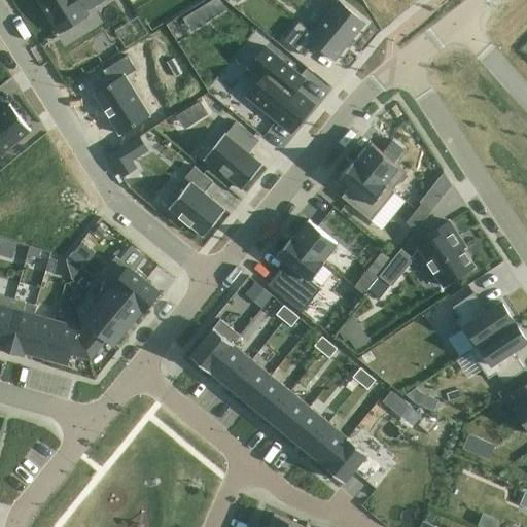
[(39,0),(60,31),(88,13),(85,9),(100,0),(39,0)]
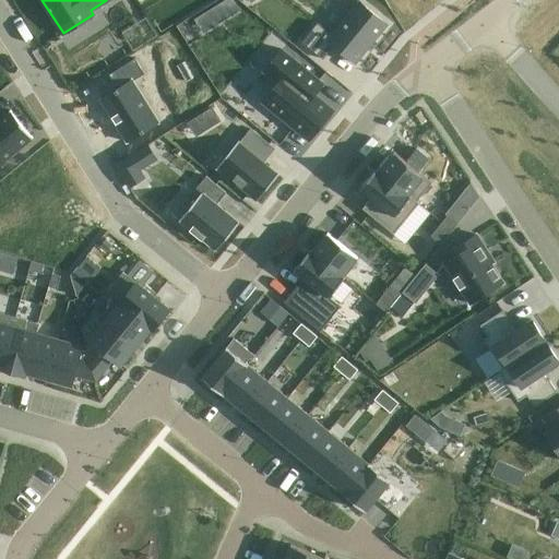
[(234,0),(225,0),(213,8),(218,16),(237,6),(234,0)]
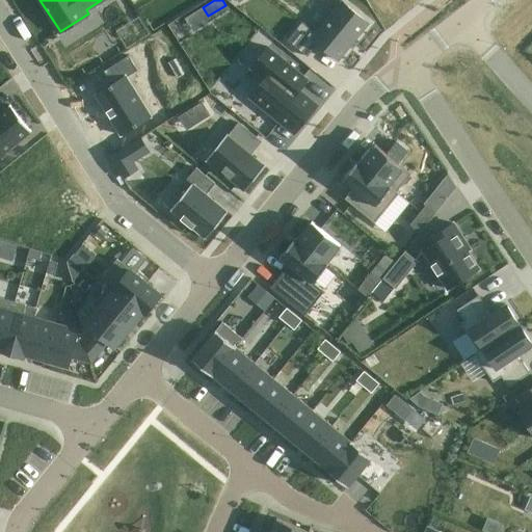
[(303,20),(289,37),(310,55),(320,42),(340,58),(371,22),(344,0),(343,0),(318,31),(303,20)]
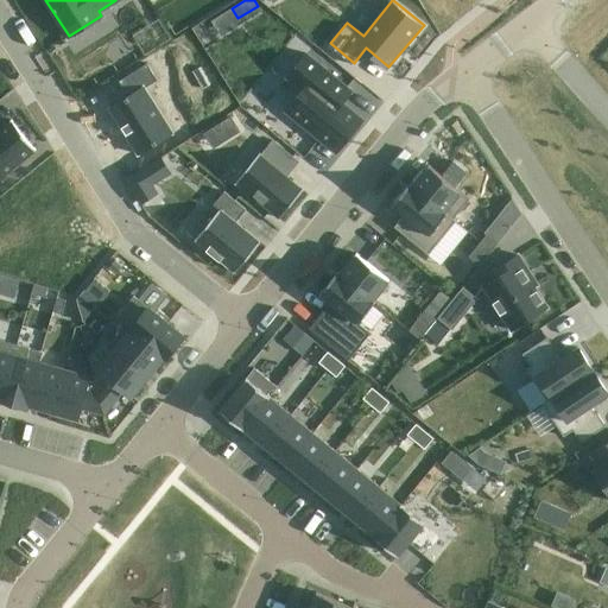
[(302,92),(286,111),(336,152),(362,120),(341,102),(343,100),(339,97),(347,88),(352,92),(352,90),(306,54),(286,78),(302,92)]
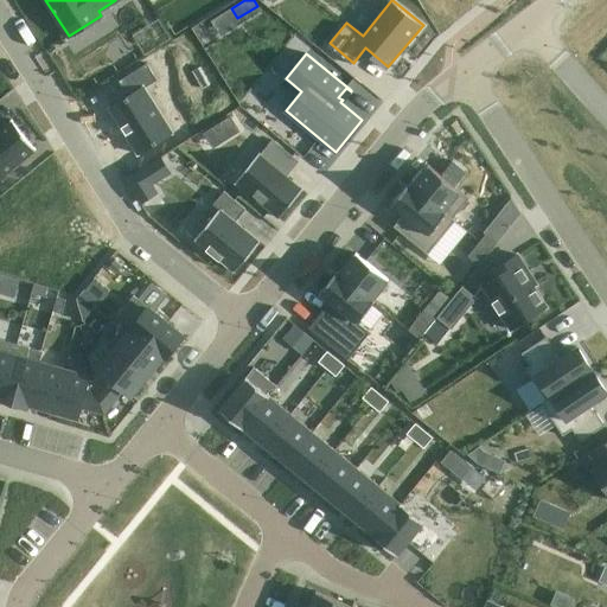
[(147,62),(119,80),(129,96),(110,108),(138,153),(173,132),(145,87),(158,78),(147,62)]
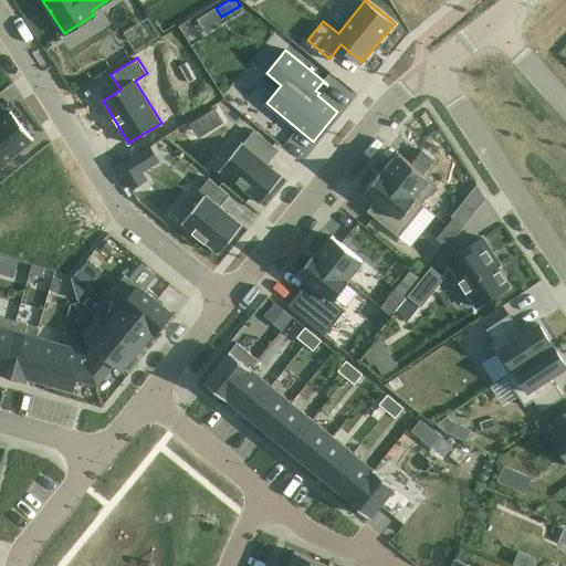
[(0,167),(34,139),(11,111),(0,119),(0,167)]
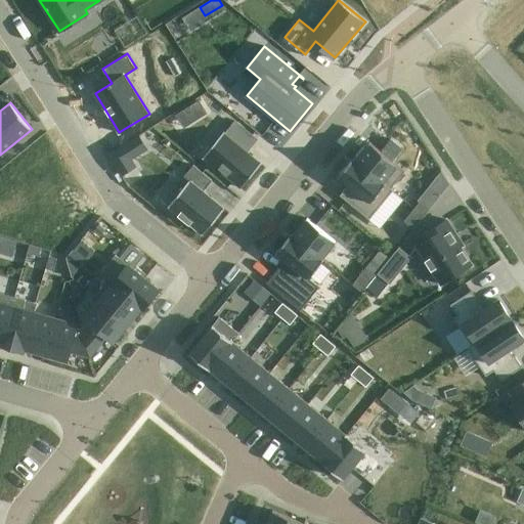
[(222,130),(202,155),(239,185),(260,162),(246,149),(256,136),(234,119),(224,131),(222,130)]
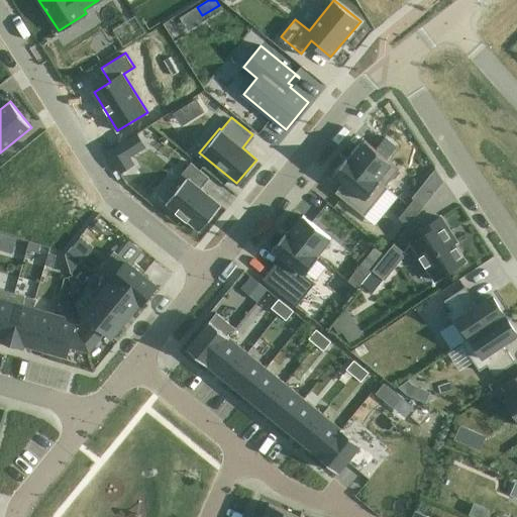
[(136,133),(107,151),(120,173),(133,165),(129,158),(144,147),(136,133)]
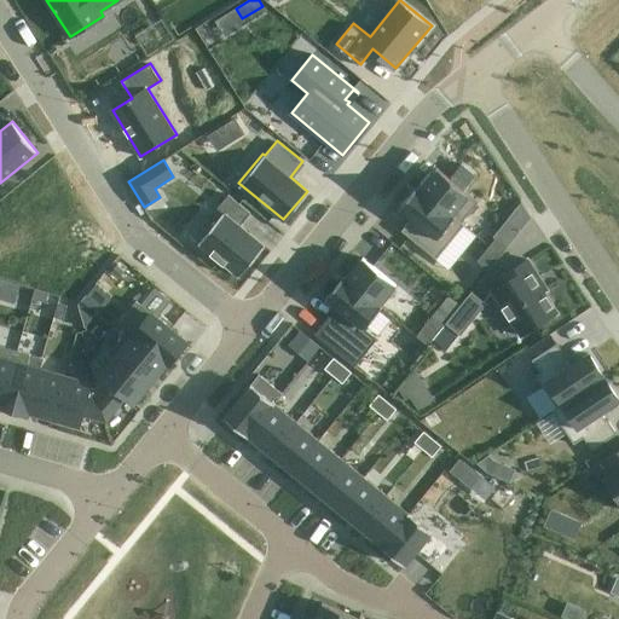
[(420,187),(420,189),(462,224),(463,223),(479,203),(437,168),(420,187)]
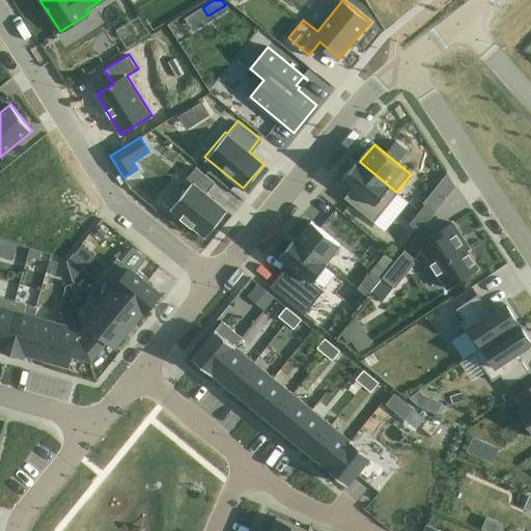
[(358,160),(342,178),(354,187),(344,198),(374,222),(398,193),(397,191),(396,192),(360,162),(360,161),(358,160)]
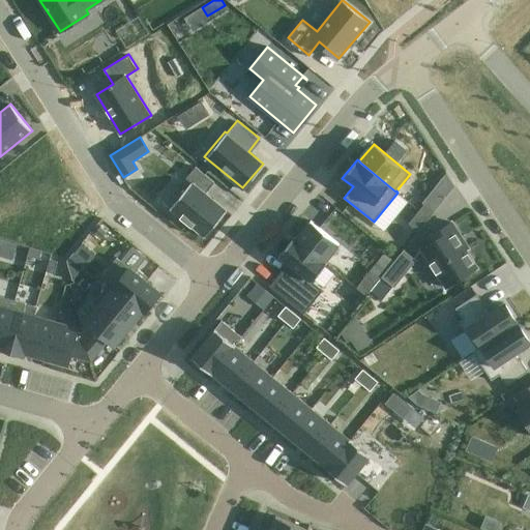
[(61,179),(51,162),(21,180),(30,196),(22,201),(45,239),(76,221),(67,208),(71,205),(57,182),(61,179)]
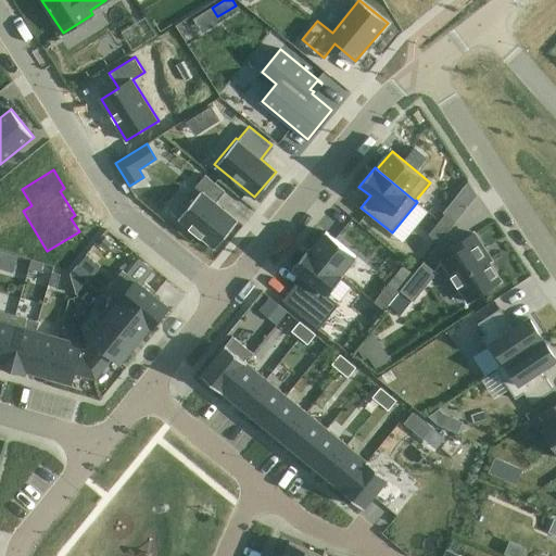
[(201,191),(179,219),(190,228),(189,229),(202,239),(202,238),(216,250),(238,222),(216,203),(226,191),(205,175),(196,187),(201,191)]
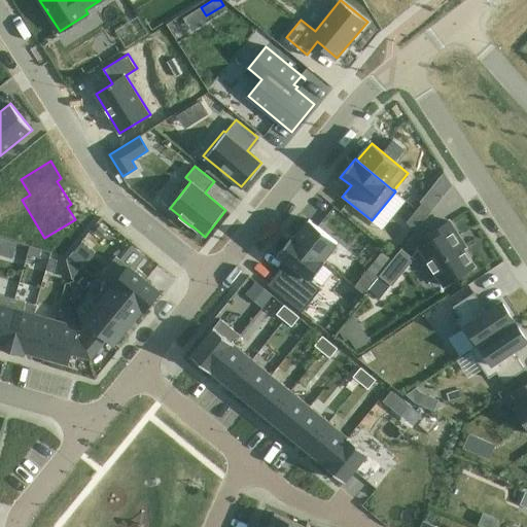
[(422,203),(417,210),(426,217),(431,211),(422,203)]
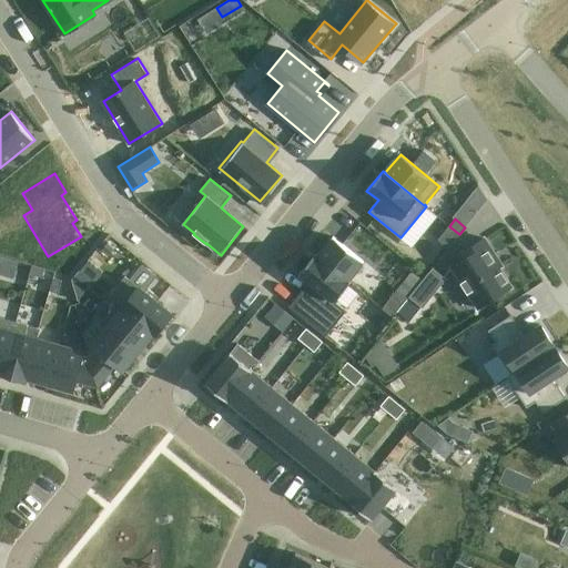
[(449,226),(438,240),(448,249),(459,234),(449,226)]
